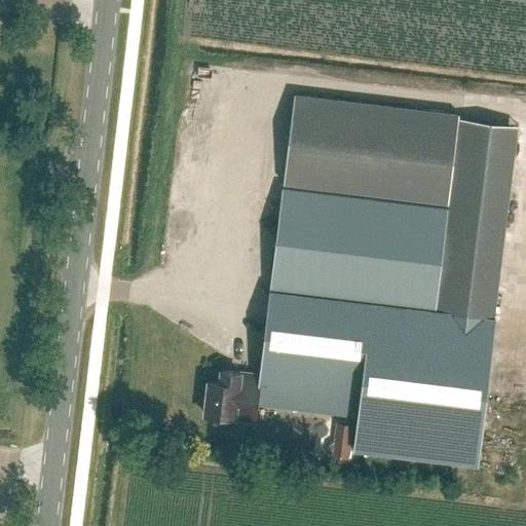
[(449,200),(458,117),(294,97),(284,180),(449,200)]
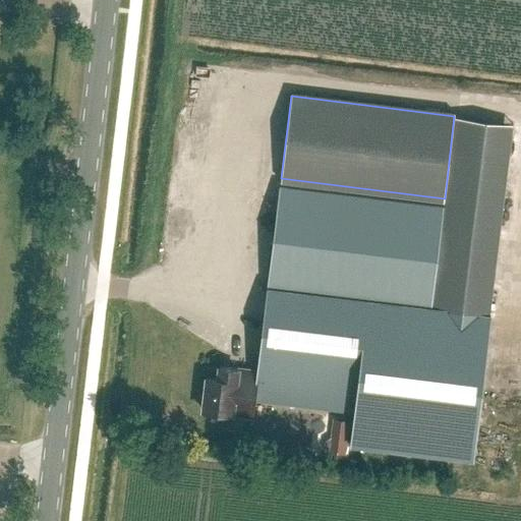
[(444,206),(280,185),(268,288),(430,307),(444,206)]
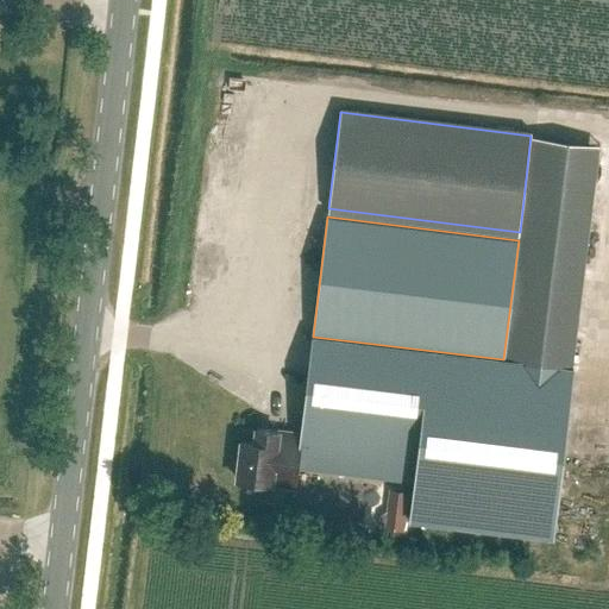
[(313,337),(300,438),(301,438),(297,468),(415,482),(410,521),(551,538),(572,368),(503,359),(313,337)]
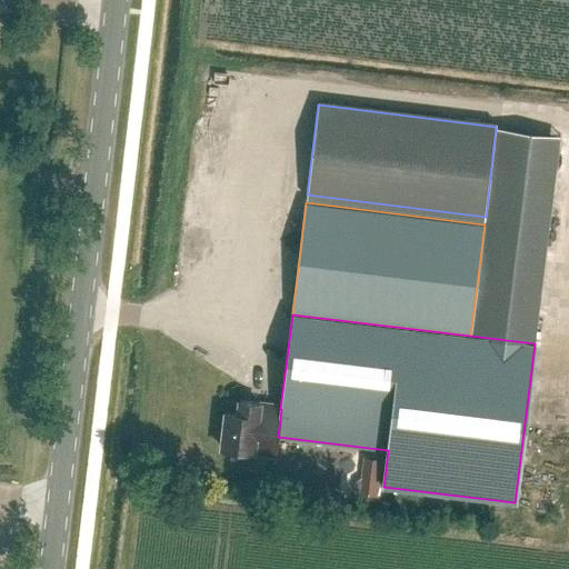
[(260,402),(240,400),(239,413),(226,411),(221,448),(276,456),(278,437),(281,409),(280,409),(259,407),(260,402)]
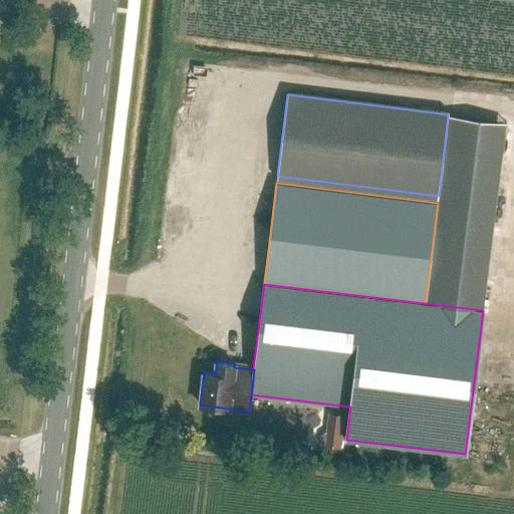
[(331,433),(326,433),(321,437),(320,445),(324,450),(341,453),(344,435),(341,434),(343,416),(333,415),(331,433)]
